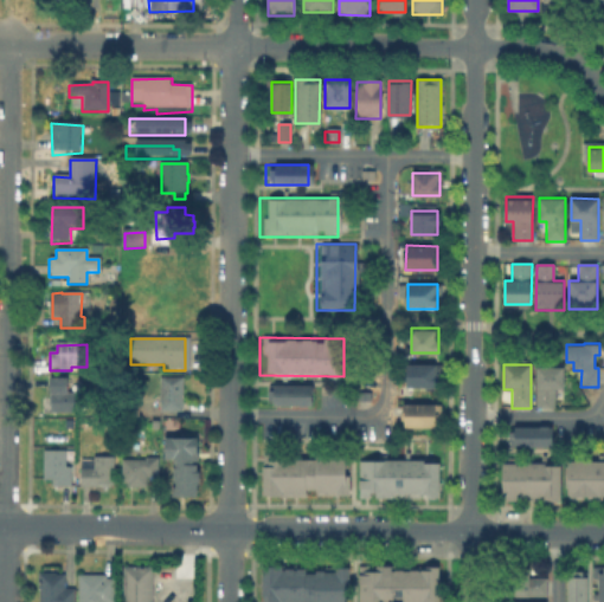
[(554,407),(537,407),(537,364),(564,364),(564,389),(556,389),(554,407)]
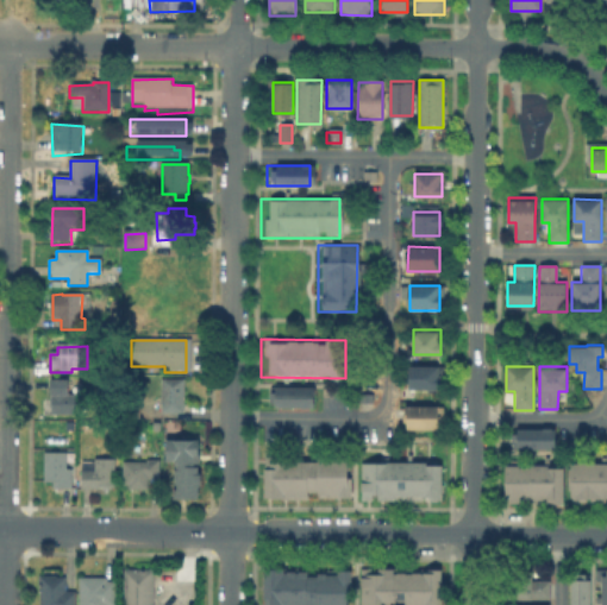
[(408,388),(408,367),(443,367),(443,388),(408,388)]
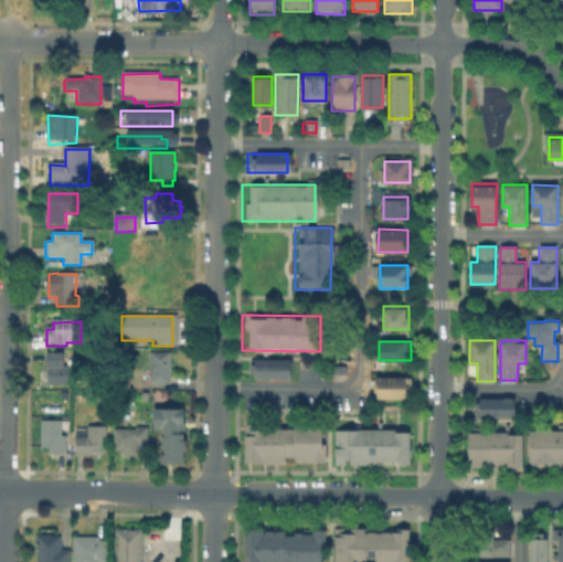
[(64,356),(64,371),(75,370),(76,384),(49,384),(48,370),(48,357),(64,356)]
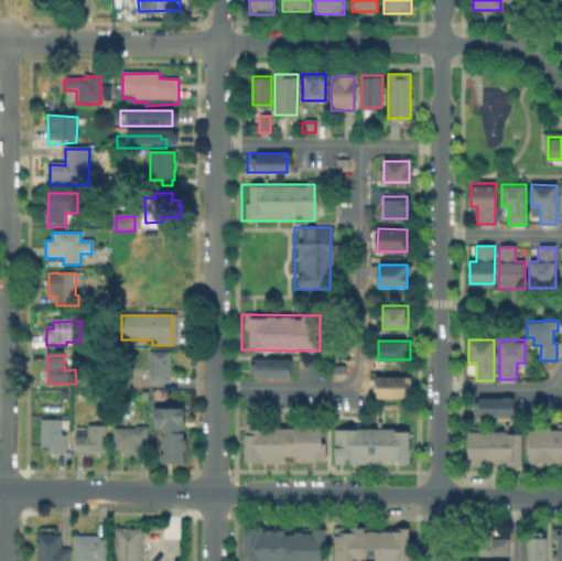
[(171,385),(150,385),(150,357),(170,357),(171,385)]
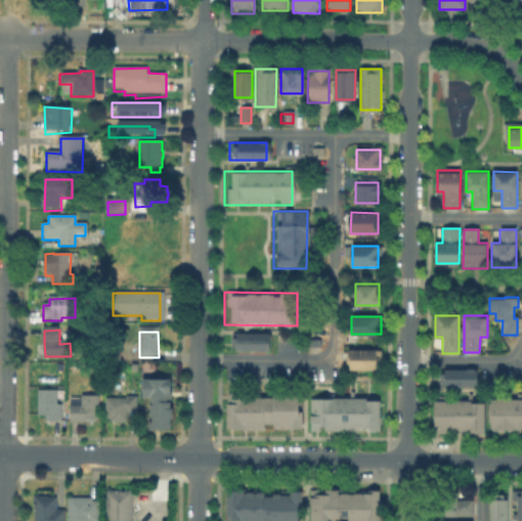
[(266,334),(227,334),(227,351),(266,351),(266,334)]
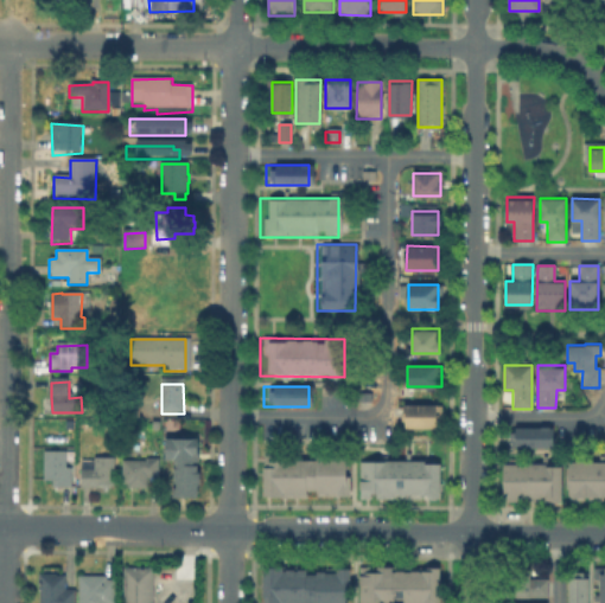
[(405,428),(405,405),(439,406),(439,428),(405,428)]
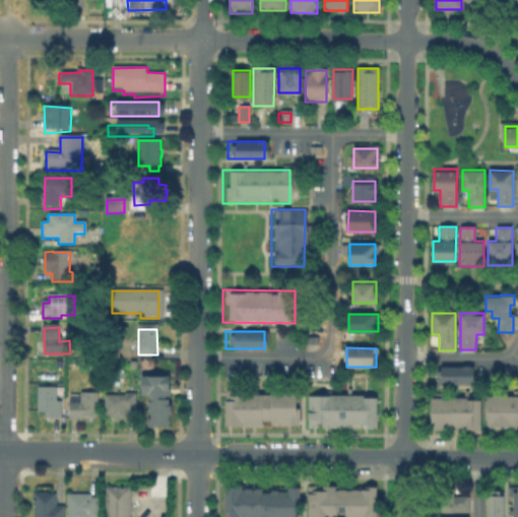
[(434,384),(469,384),(469,367),(434,367),(434,384)]
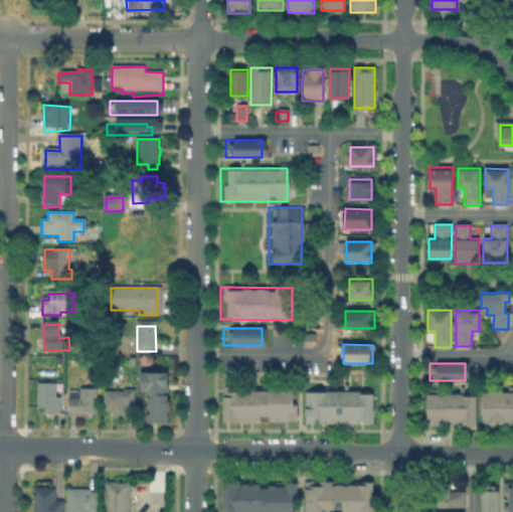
[(166,376),(165,396),(161,396),(161,398),(165,399),(165,404),(167,404),(167,415),(165,415),(165,427),(144,427),(144,417),(146,417),(146,414),(145,414),(145,400),(147,400),(147,394),(137,394),(137,375),(166,376)]
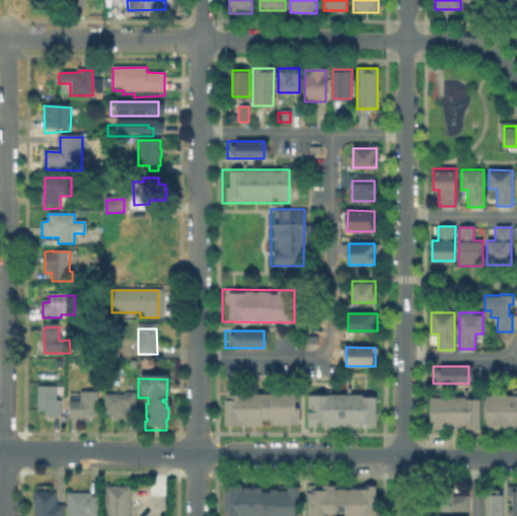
[(55,387),(55,401),(60,401),(59,418),(44,418),(44,413),(35,413),(35,387),(55,387)]
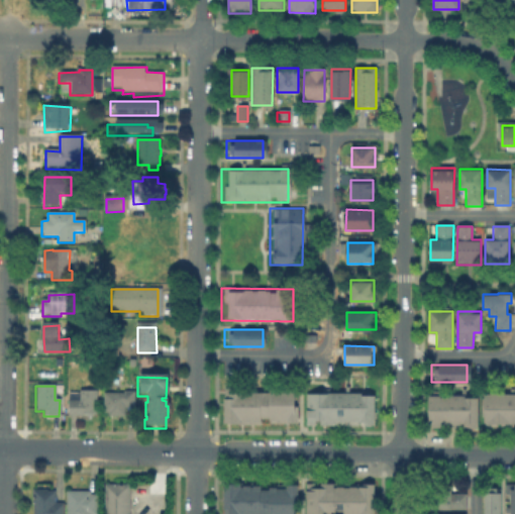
[(293,425),(293,390),(219,390),(219,425),(293,425)]
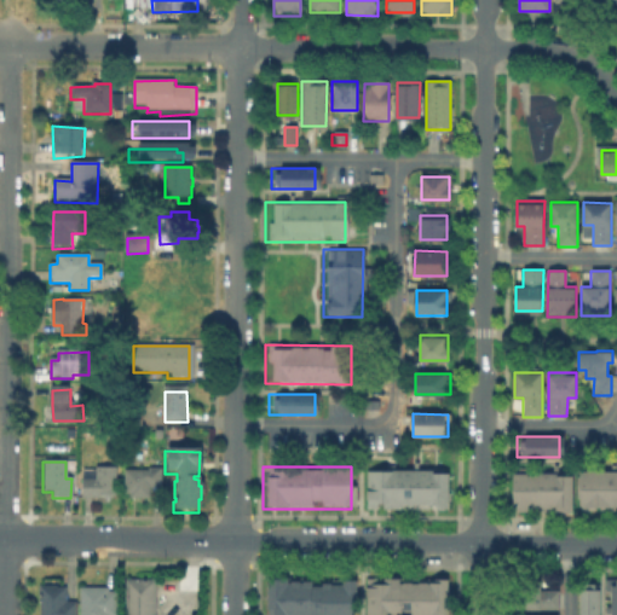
[(116,499),(82,500),(82,481),(96,480),(96,468),(117,468),(116,499)]
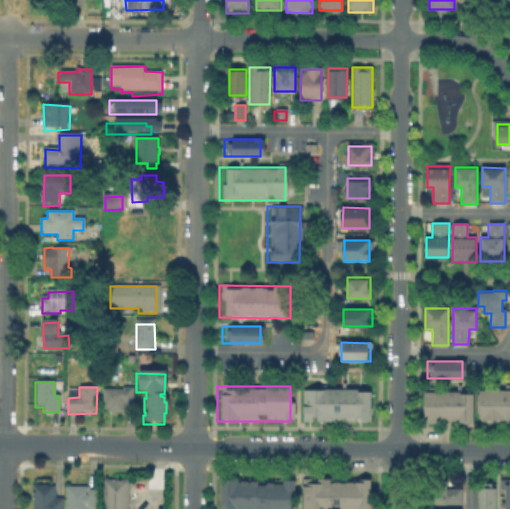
[(132,388),(132,404),(123,404),(123,413),(107,413),(107,410),(102,410),(102,390),(121,390),(121,388),(132,388)]
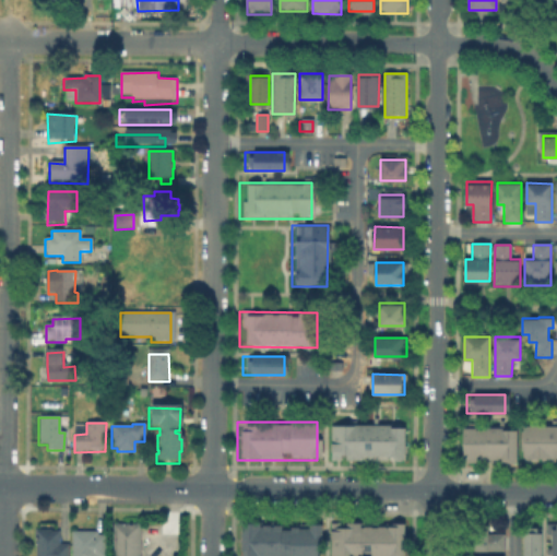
[(401,425),(327,425),(327,461),(401,461),(401,425)]
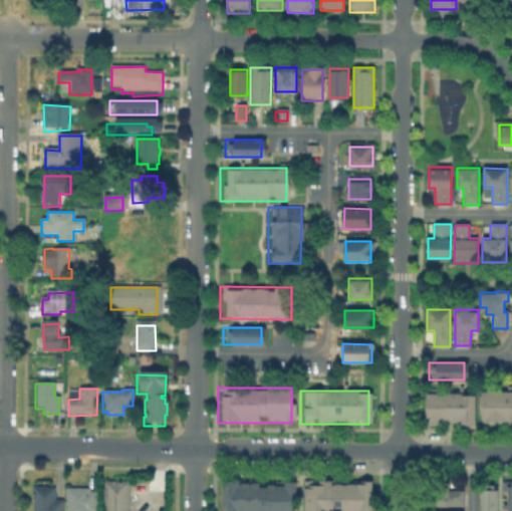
[(511,392),(476,392),(477,424),(511,424),(511,392)]
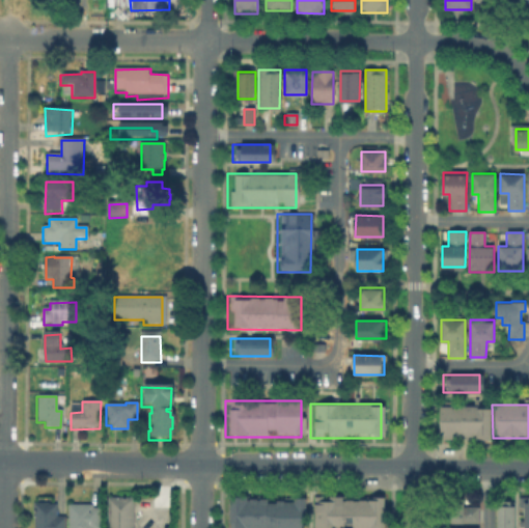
[(486,440),(486,407),(436,407),(436,440),(486,440)]
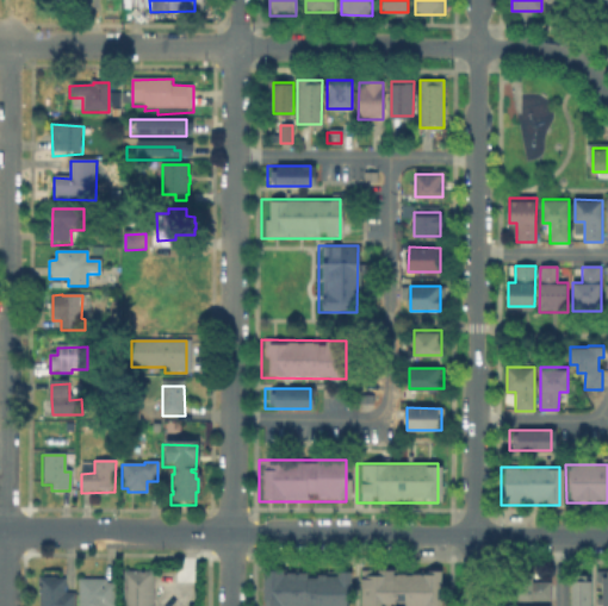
[(346,605),(346,570),(258,570),(256,605),(346,605)]
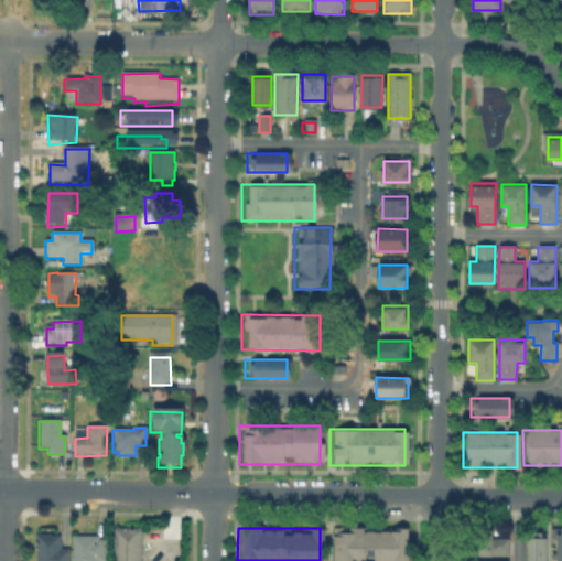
[(404,560),(404,528),(328,528),(328,560),(404,560)]
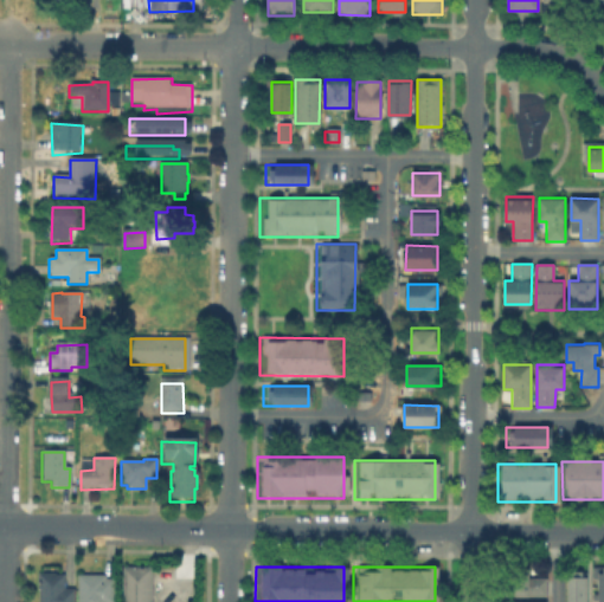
[(603,601),(603,567),(591,567),(590,601),(603,601)]
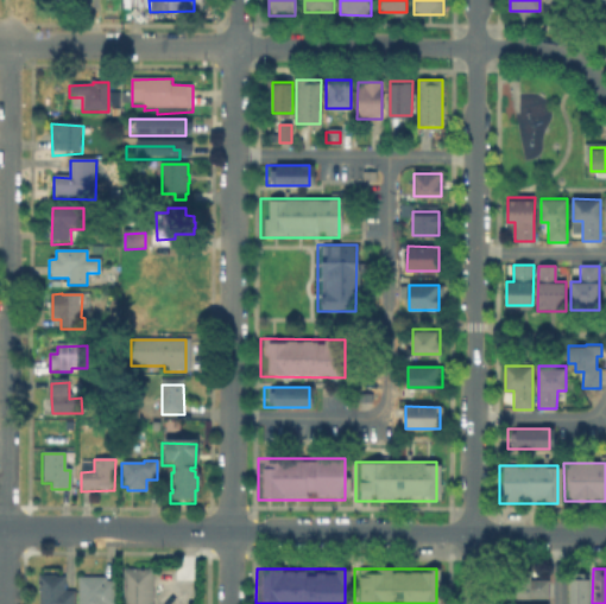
[(531,572),(531,583),(549,583),(549,598),(510,598),(510,572),(531,572)]
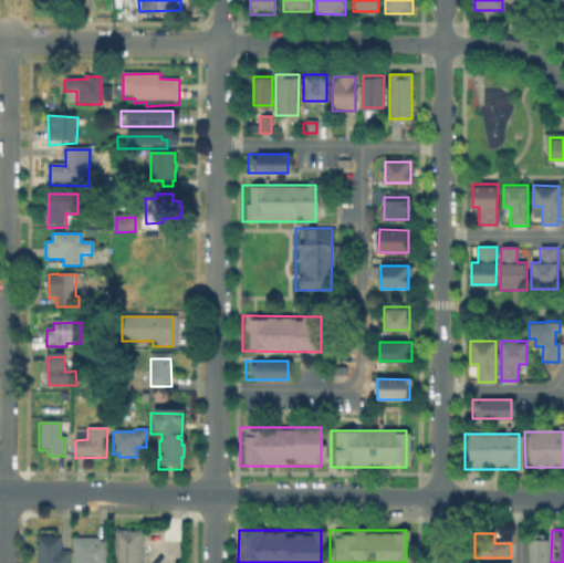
[(61,539),(61,552),(70,552),(70,562),(37,562),(37,552),(37,538),(52,538),(52,539),(61,539)]
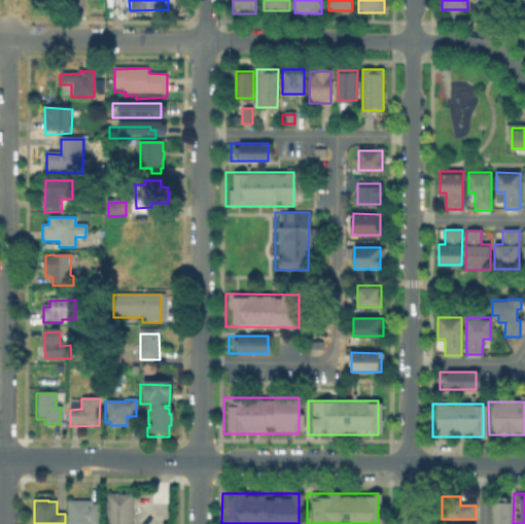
[(489,500),(489,523),(505,523),(505,500),(489,500)]
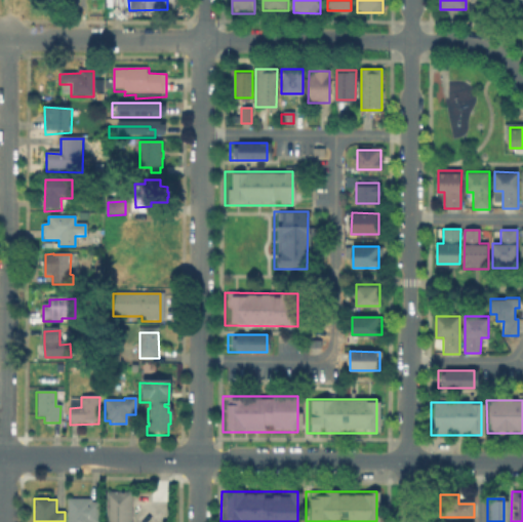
[(131,499),(131,521),(106,521),(106,499),(131,499)]
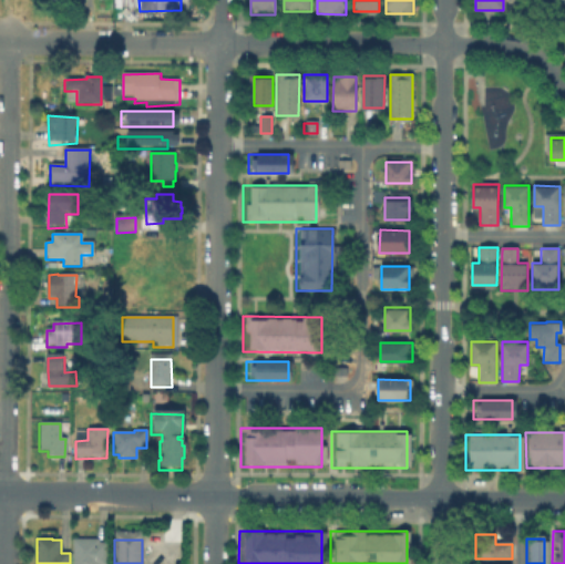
[(99,541),(99,544),(106,544),(105,563),(72,563),(73,541),(99,541)]
